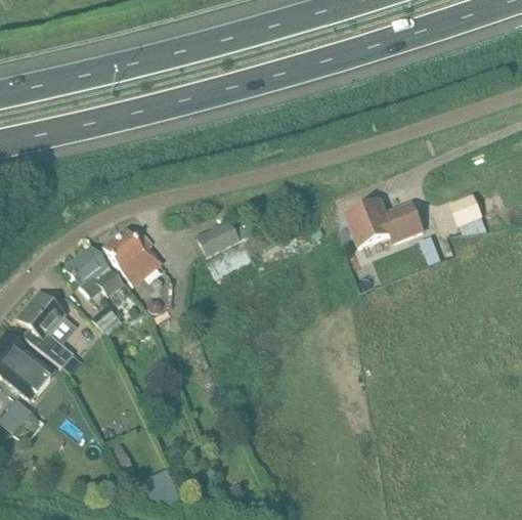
[(465,234),(491,227),(482,191),(457,198),(465,234)]
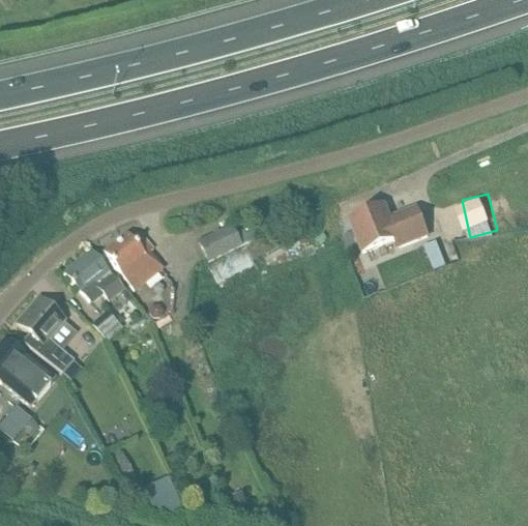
[(402,243),(410,240),(430,233),(418,204),(391,214),(386,202),(351,215),(364,250),(399,236),(402,243)]
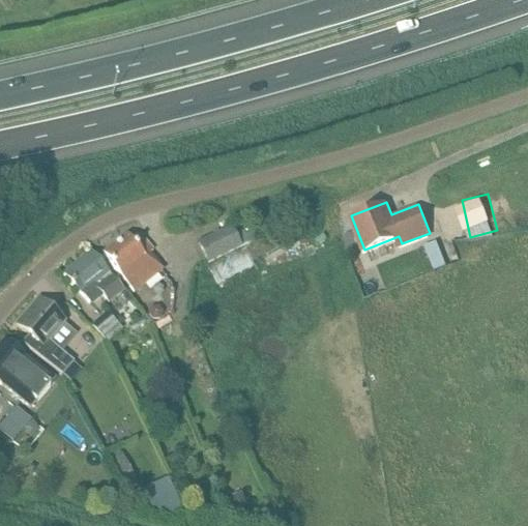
[(257,237),(244,243),(252,259),(301,234),(294,218),(257,237)]
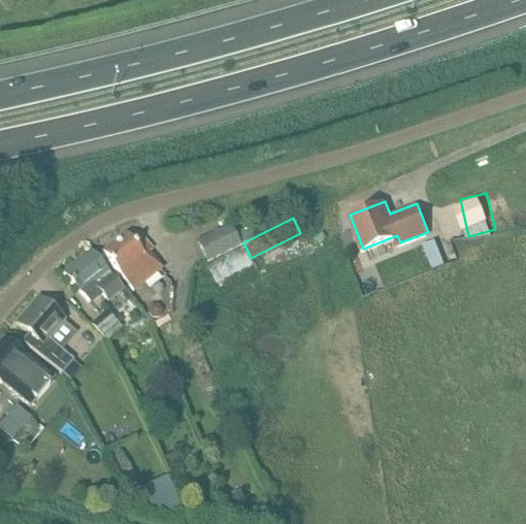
[(243,242),(256,236),(250,224),(236,231),(232,223),(200,238),(209,259),(243,242)]
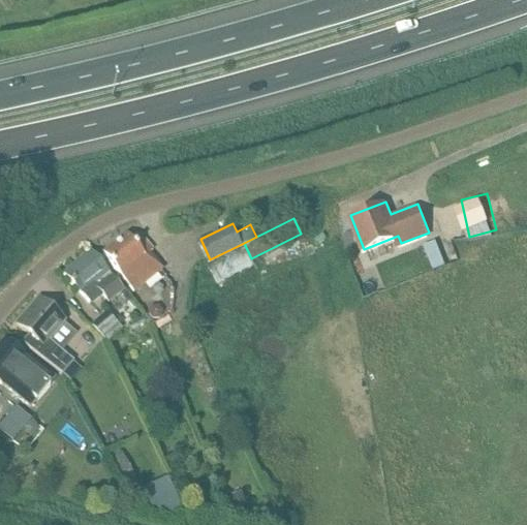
[(167,264),(154,247),(141,229),(132,236),(129,232),(104,251),(118,267),(135,289),(167,264)]
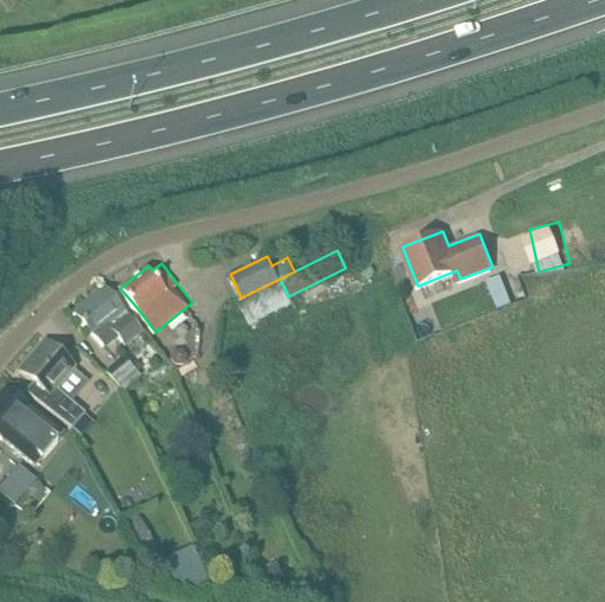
[(492,285),(491,285),(500,306),(513,300),(504,279),(492,285)]
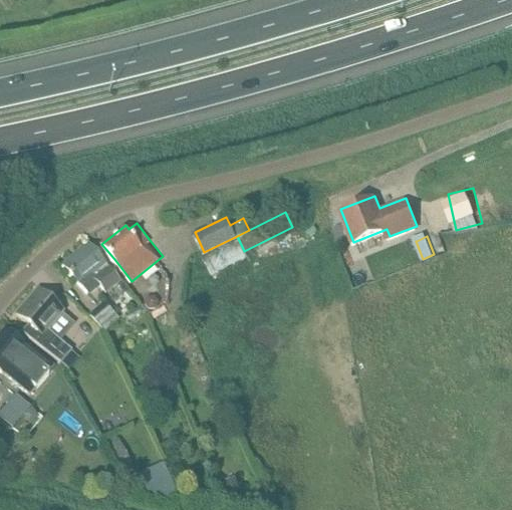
[(89,241),(63,262),(78,278),(80,281),(89,292),(95,300),(106,292),(120,280),(109,266),(102,257),(89,241)]
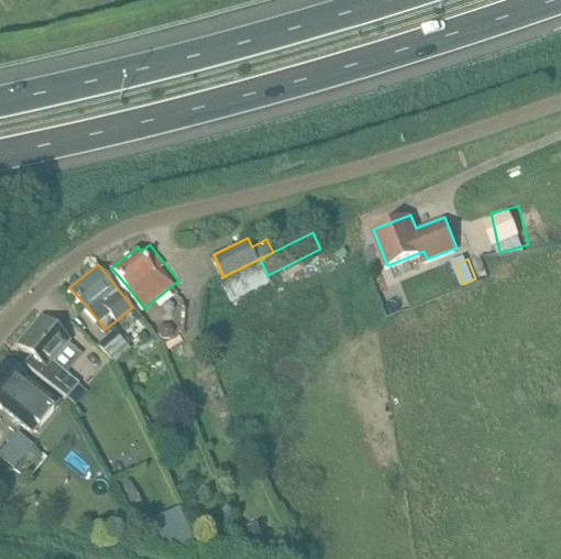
[(36,320),(19,340),(33,353),(25,362),(28,363),(34,368),(50,382),(66,395),(67,394),(74,399),(85,388),(78,382),(53,359),(72,338),(59,328),(43,313),(41,316),(39,315),(35,319),(36,320)]
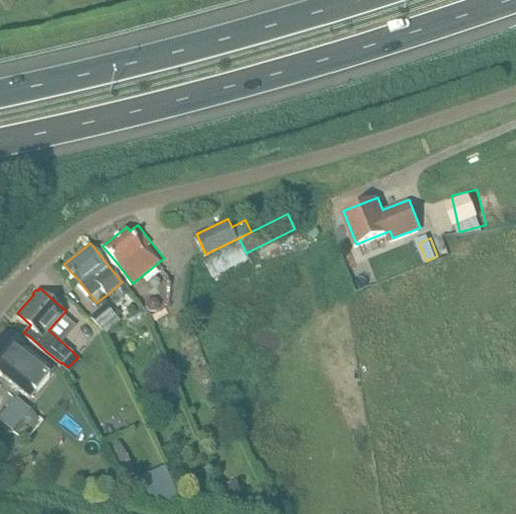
[(106,333),(121,320),(105,302),(90,315),(106,333)]
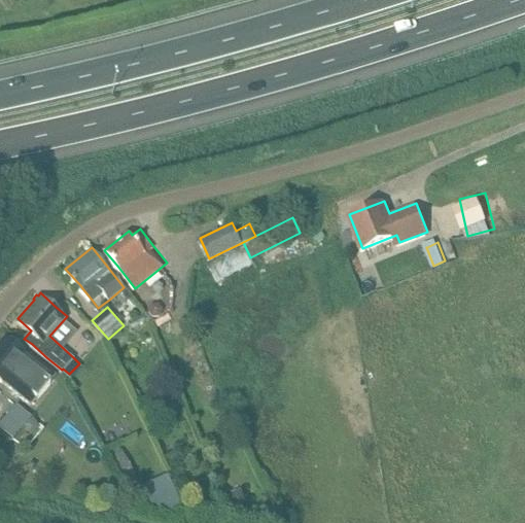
[(6,334),(0,341),(0,376),(6,381),(33,403),(56,375),(6,334)]
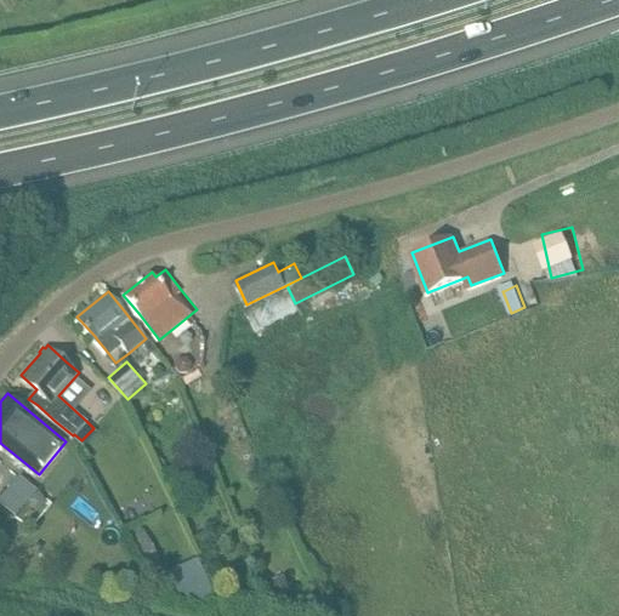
[(20,473),(0,496),(0,500),(16,514),(29,498),(18,490),(28,479),(20,473)]
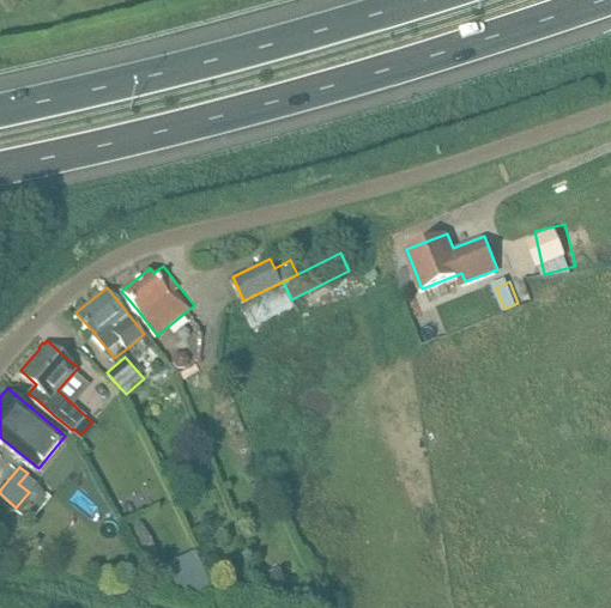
[(149,564),(162,557),(139,514),(126,521),(149,564)]
